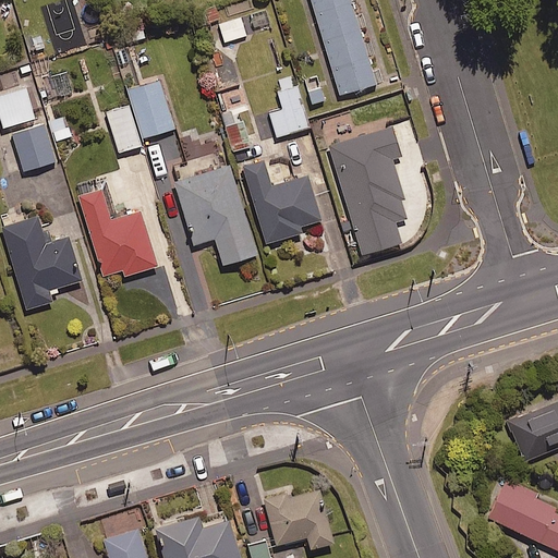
[(312,0),(341,96),(377,86),(351,0),(312,0)]
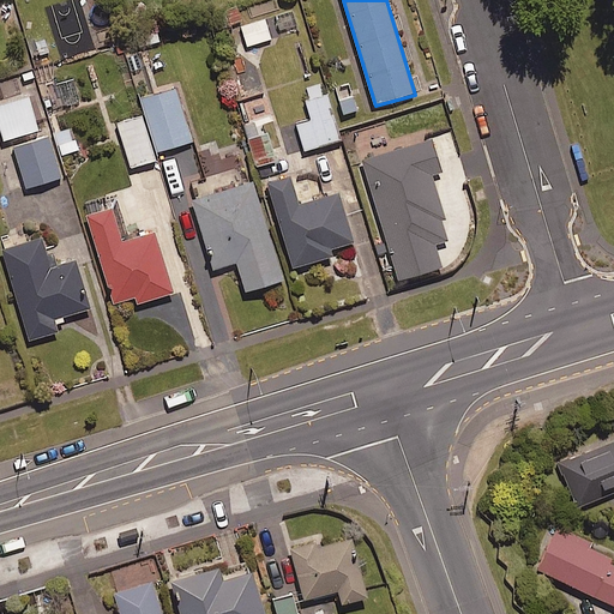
[(248,48),(272,40),(265,19),(241,29),(248,48)]
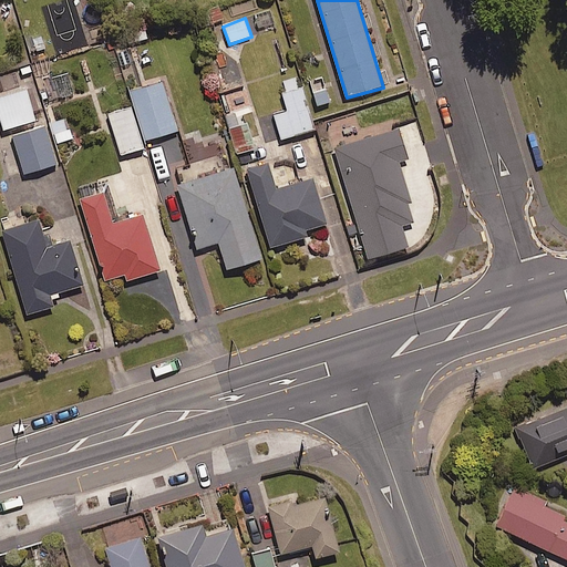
[(147,142),(179,131),(163,83),(131,94),(147,142)]
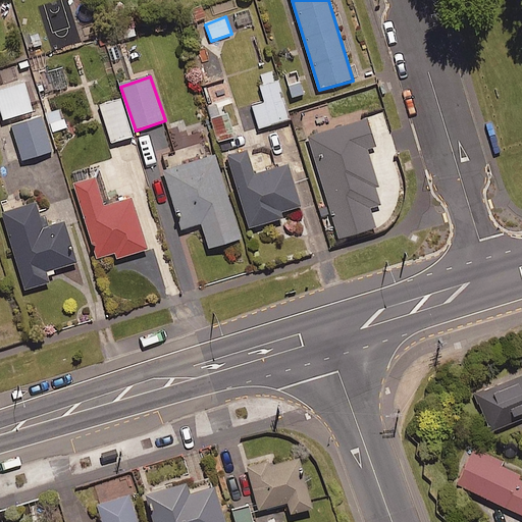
[(0,106),(5,121),(34,112),(23,82),(0,89),(0,106)]
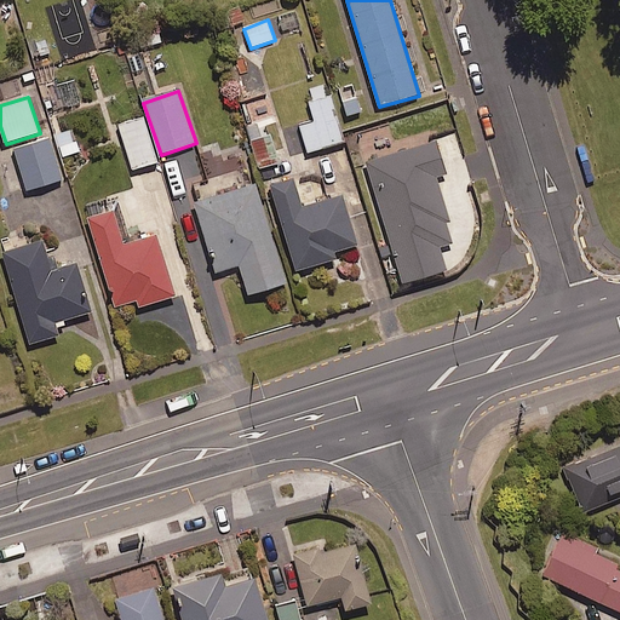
[(309,154),(343,144),(331,97),(310,102),(316,122),(302,126),(309,154)]
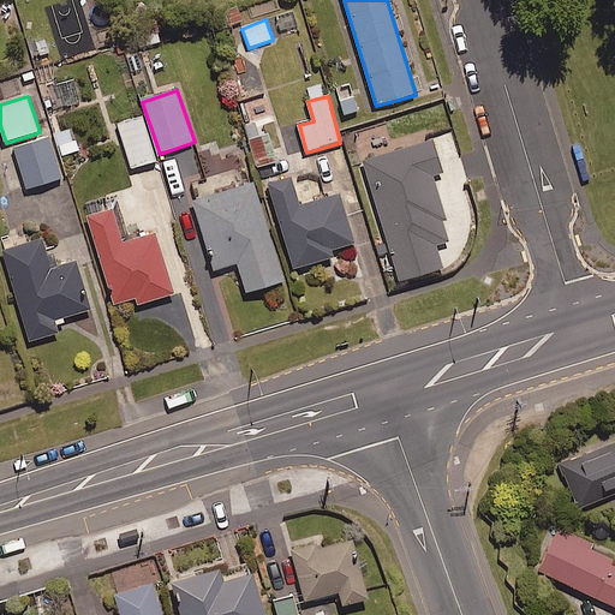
[(132,169),(155,162),(143,118),(119,124),(132,169)]
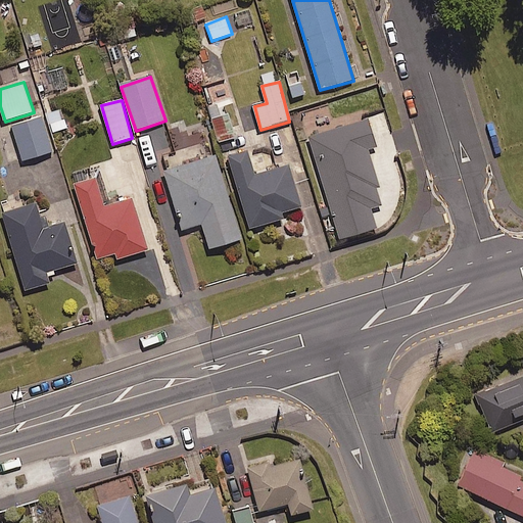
[(24,161),(56,152),(46,117),(14,127),(24,161)]
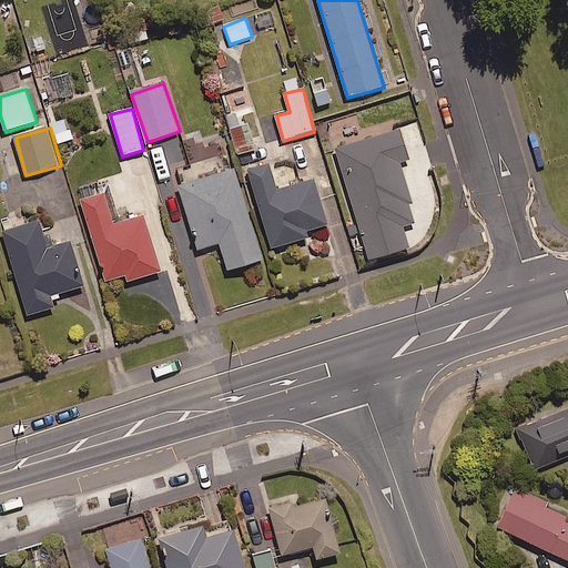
[(239,156),(255,151),(249,128),(232,132),(239,156)]
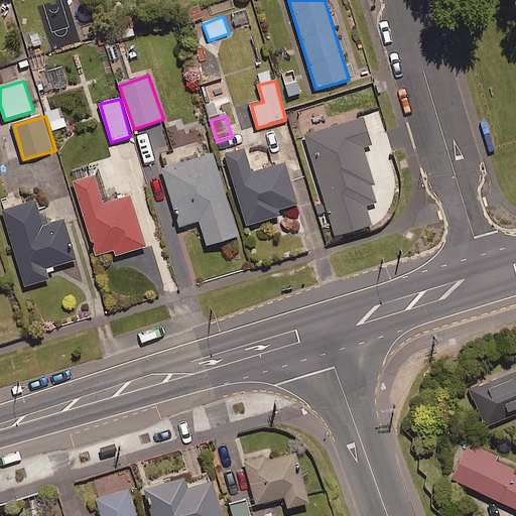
[(363,152),(373,149),(364,119),(306,136),(337,237),(372,227),(366,208),(378,204),(363,152)]
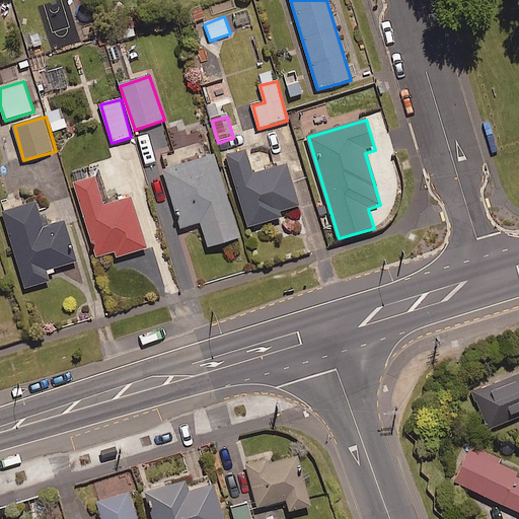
[(287,166),(253,176),(246,152),(229,157),(250,228),(301,213),(287,166)]
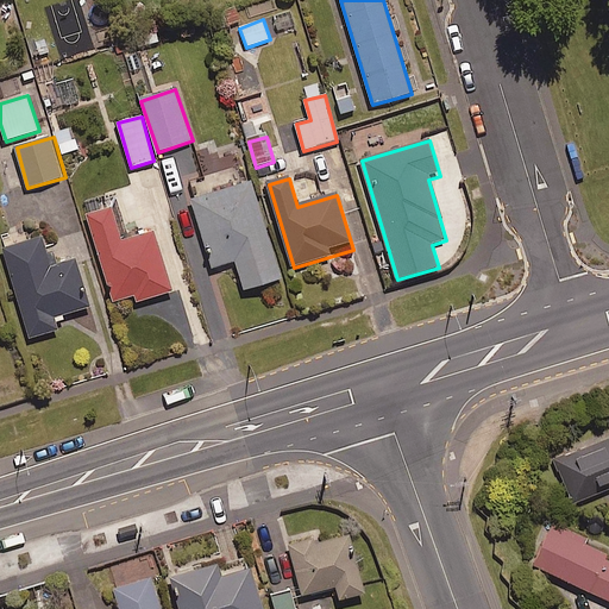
[(246,292),(283,280),(252,183),(194,201),(215,268),(237,262),(246,292)]
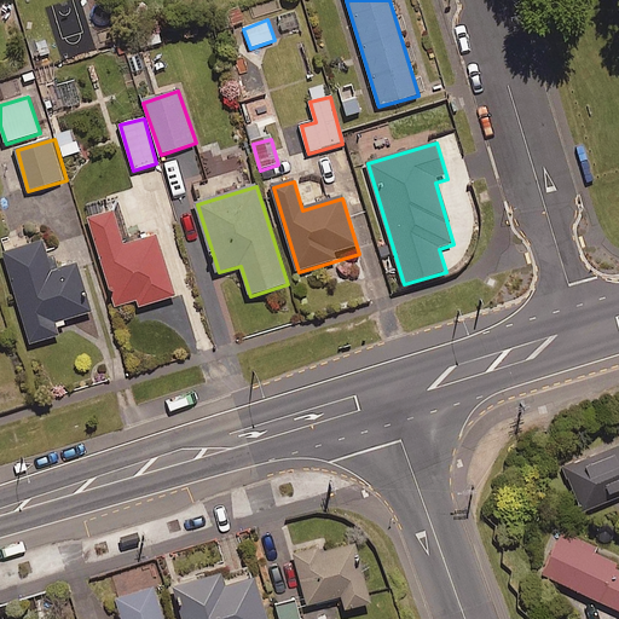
[(156,237),(126,247),(115,213),(90,220),(117,307),(138,300),(140,308),(175,296),(156,237)]
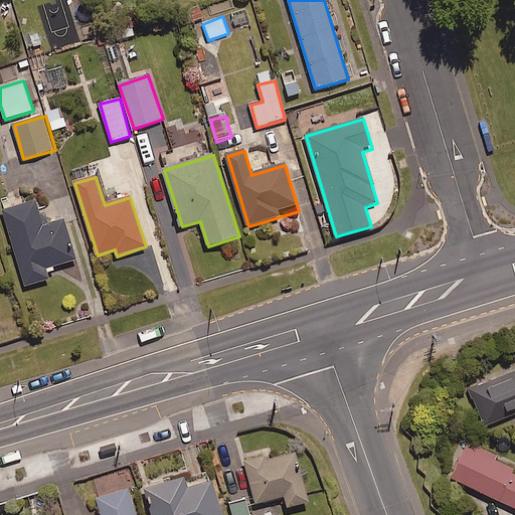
[(65,220),(45,226),(38,201),(4,210),(25,287),(49,280),(46,270),(76,261),(65,220)]
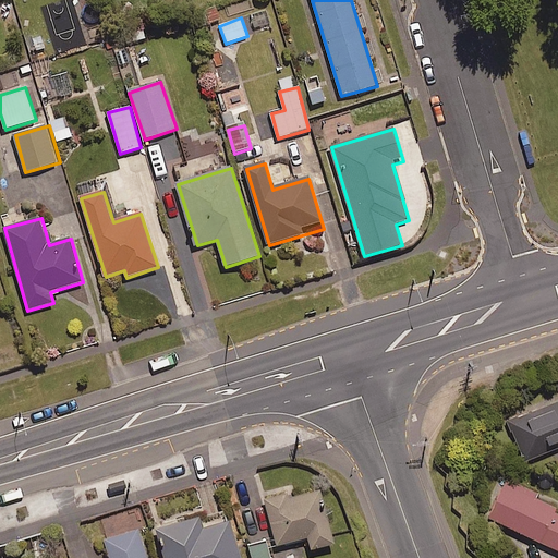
[(521,456),(557,440),(557,393),(505,415),(521,456)]
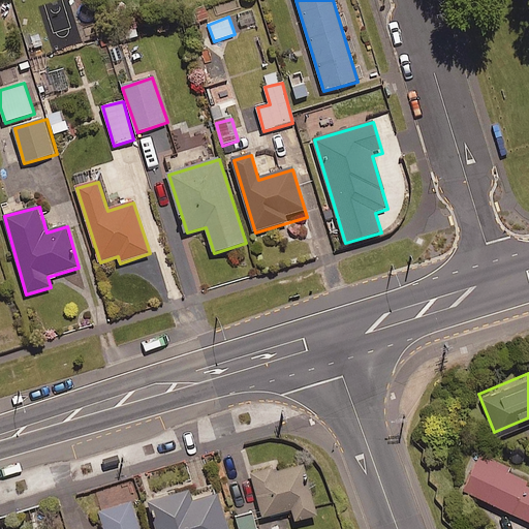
[(528,481),(523,479),(527,470),(477,447),(460,486),(528,517),(528,481)]
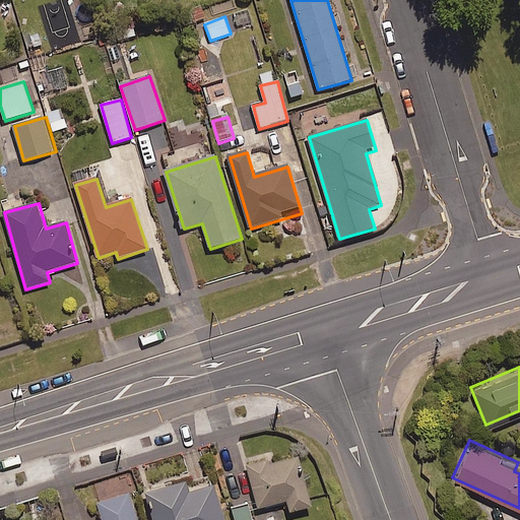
[(285,505),(306,501),(296,450),(245,460),(252,501),(283,495),(285,505)]
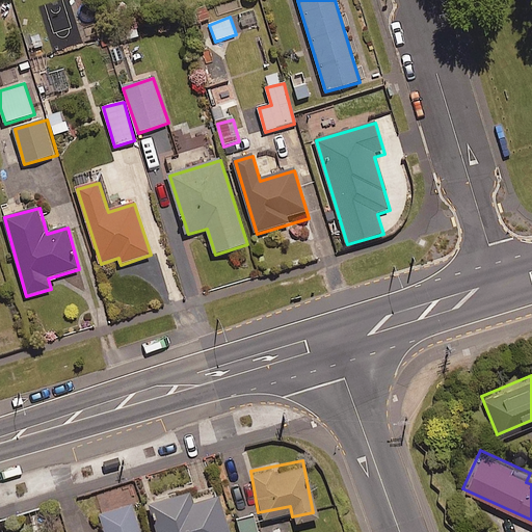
[(229,531),(215,487),(189,496),(187,486),(145,499),(155,531),(229,531)]
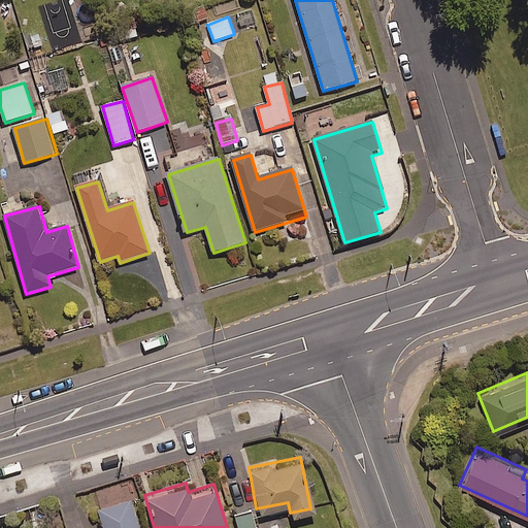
[(138,527),(129,495),(96,505),(102,526),(96,527),(138,527)]
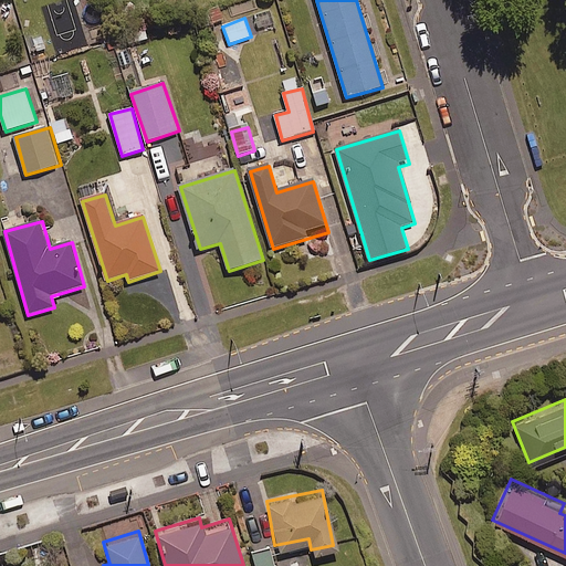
[(253,565),(273,565),(269,545),(249,551),(253,565)]
